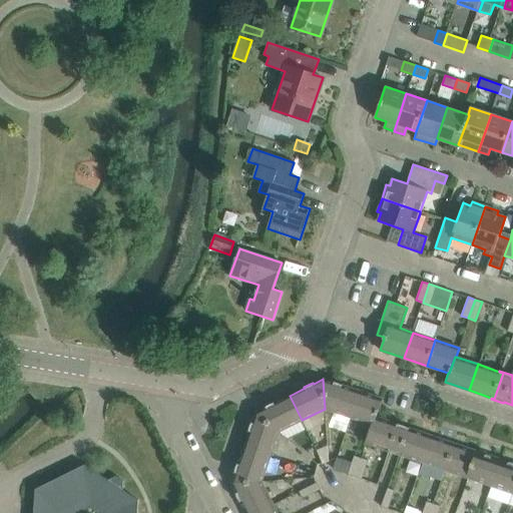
[(350,417),(359,391),(343,386),(343,385),(334,381),(334,382),(323,379),(325,409),(350,417)]
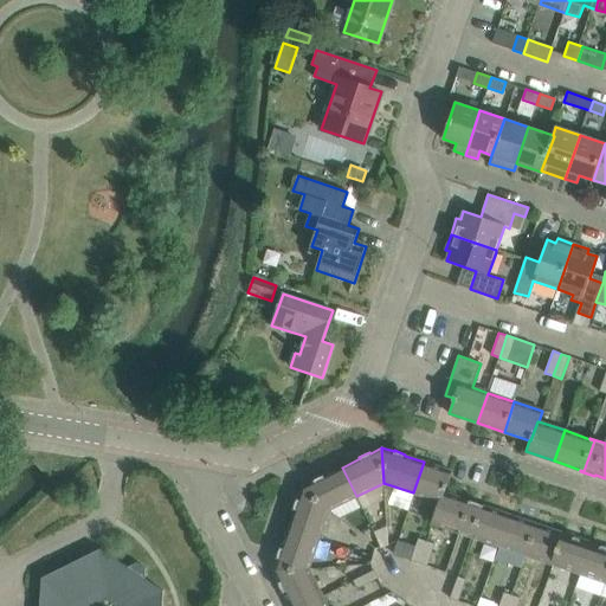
[(444,492),(452,471),(424,462),(413,492),(439,501),(440,502),(443,492),(444,492)]
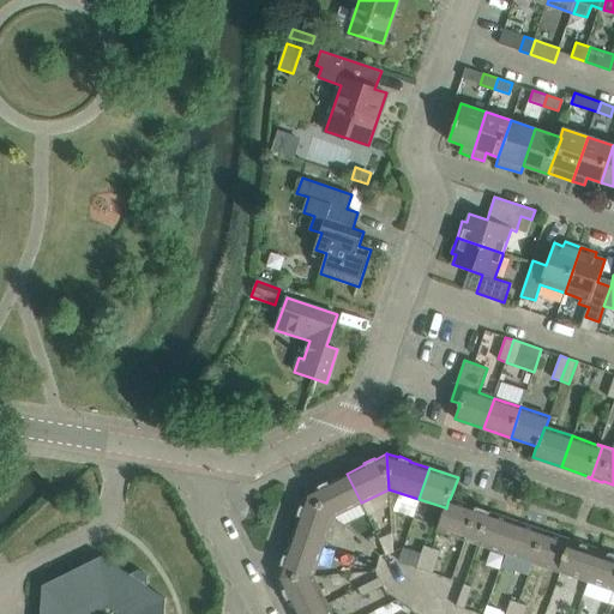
[(361,503),(347,474),(329,482),(327,481),(318,486),(318,487),(306,493),(332,517),(361,503)]
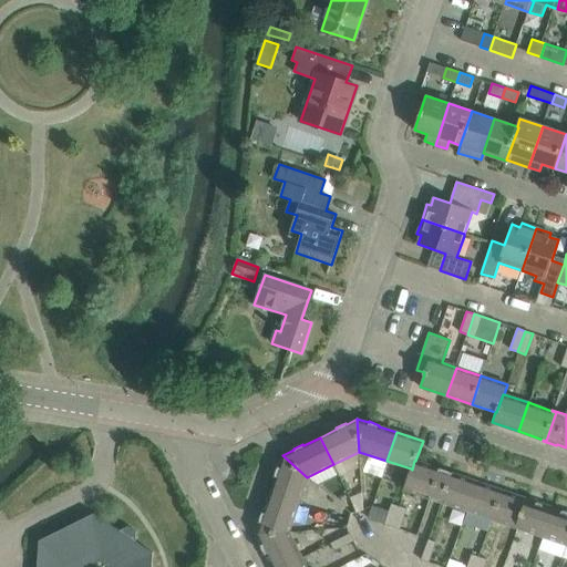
[(298,504),(307,477),(282,455),(279,466),(278,466),(275,476),(276,477),(269,494),(298,504)]
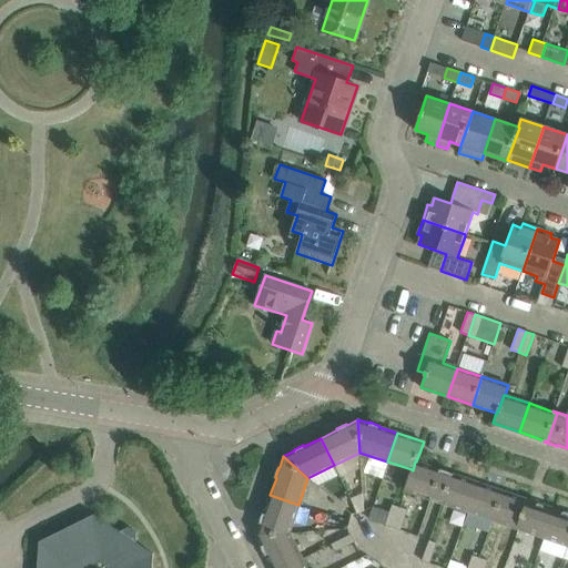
[(440,503),(450,474),(453,475),(454,474),(439,468),(439,469),(416,462),(415,462),(413,470),(412,469),(404,490),(429,498),(429,499),(443,505),(444,504),(440,503)]
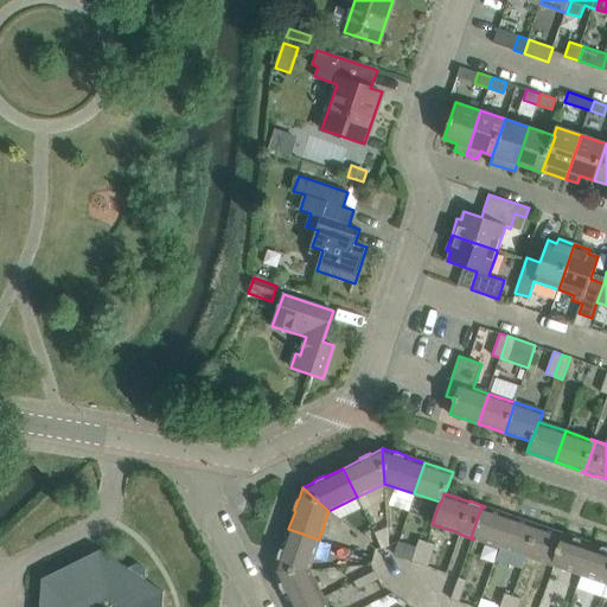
[(510,516),(484,508),(481,506),(471,537),(474,538),(499,547),(510,516)]
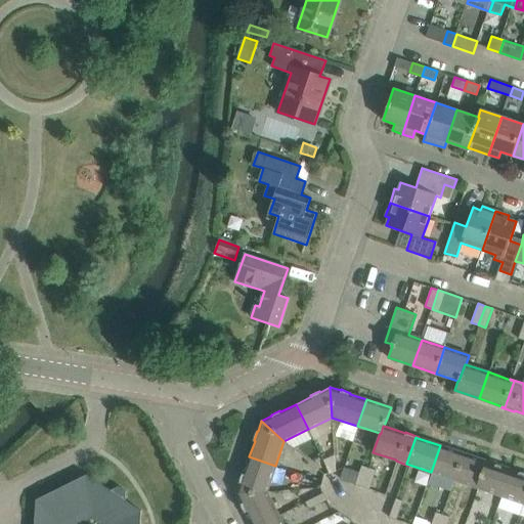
[(455,480),(464,453),(440,445),(431,472),(455,480)]
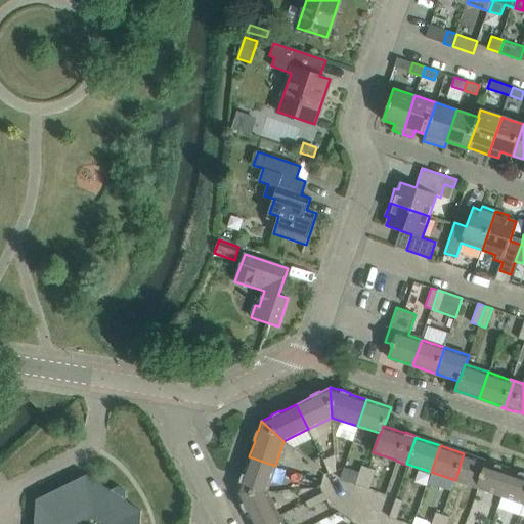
[(478,488),(487,462),(464,453),(455,480),(478,488)]
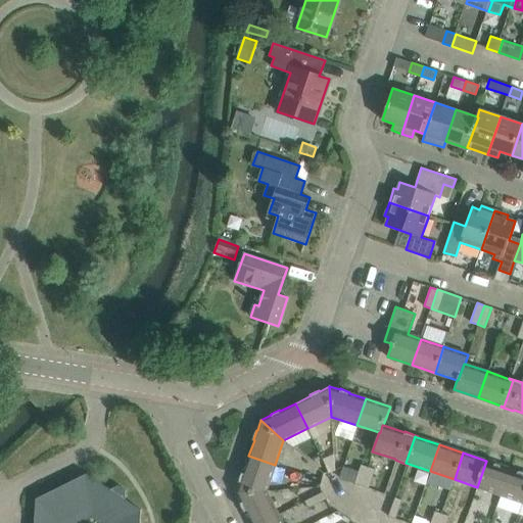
[(267,490),(275,465),(248,456),(243,472),(242,472),(239,481),(240,482),(236,492),(267,490)]
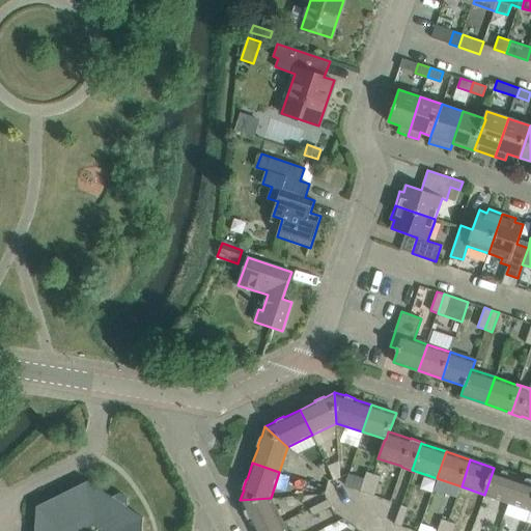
[(508,502),(518,476),(494,468),(484,495),(508,502)]
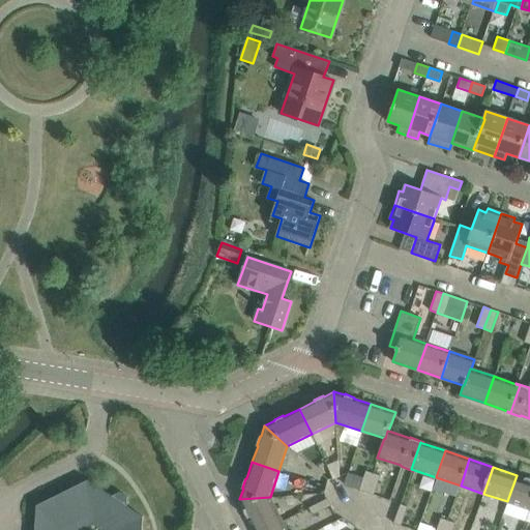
[(366,492),(374,473),(366,470),(359,490),(366,492)]
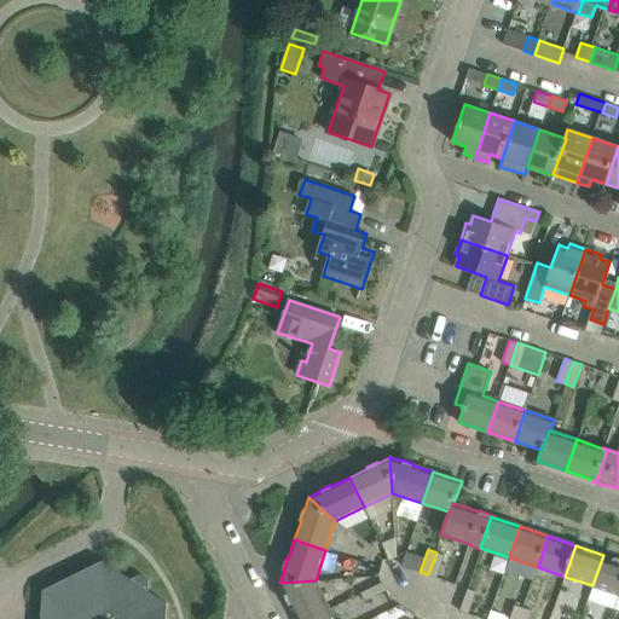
[(350,551),(347,557),(362,562),(364,556),(350,551)]
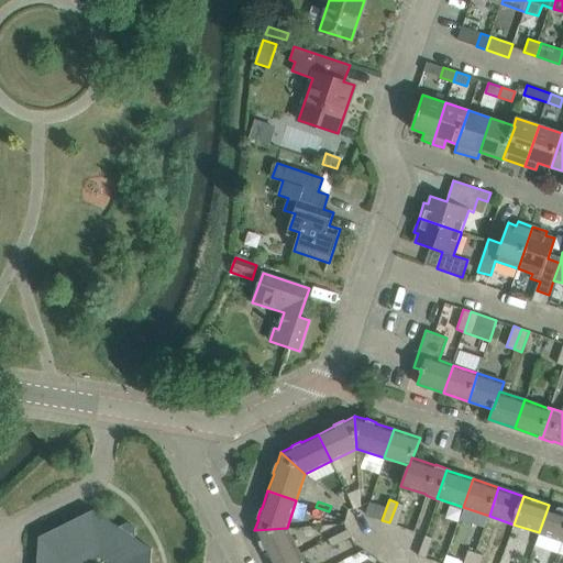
[(397,526),(404,505),(397,503),(389,522),(397,526)]
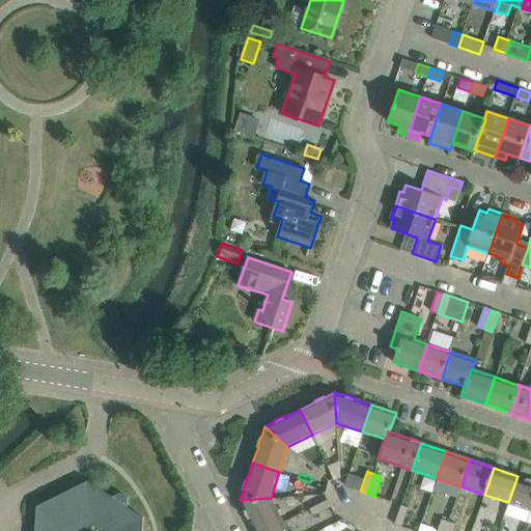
[(530,509),(530,480),(518,476),(508,502),(530,509)]
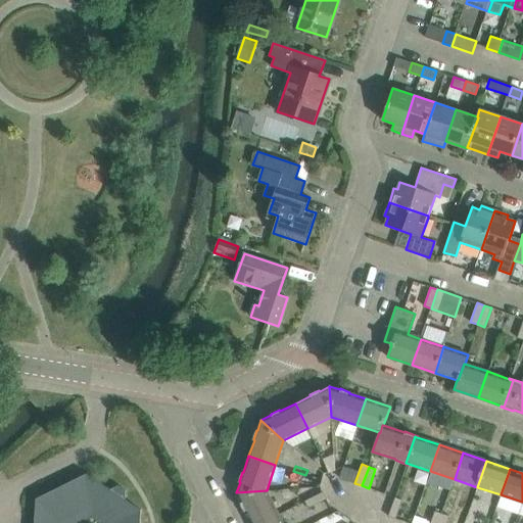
[(140,522),(141,510),(125,498),(126,490),(119,485),(110,489),(87,473),(36,498),(34,522),(140,522)]
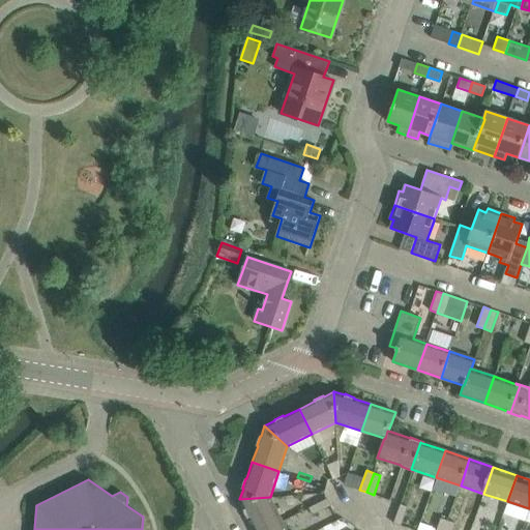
[(305,510),(310,508),(327,499),(324,493),(303,496),(298,499),(305,510)]
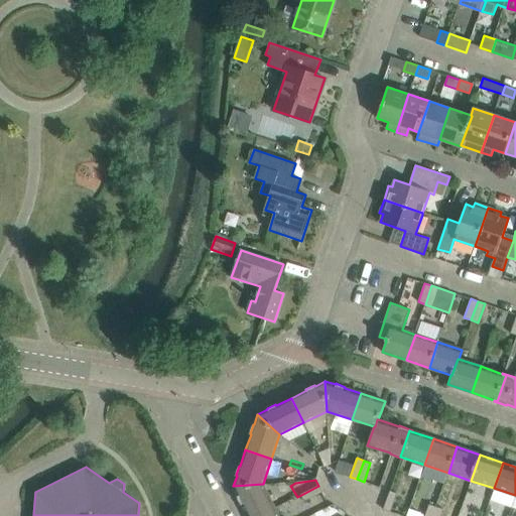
[(256,515),(274,507),(263,484),(233,486),(238,496),(237,496),(241,505),(242,504),(248,515),(256,515)]
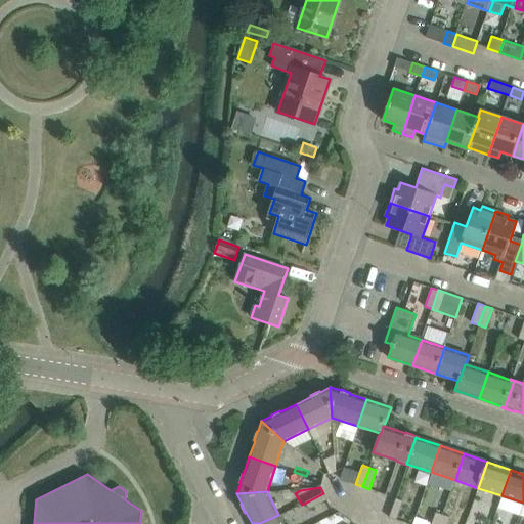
[(309,509),(326,499),(323,493),(306,503),(309,509)]
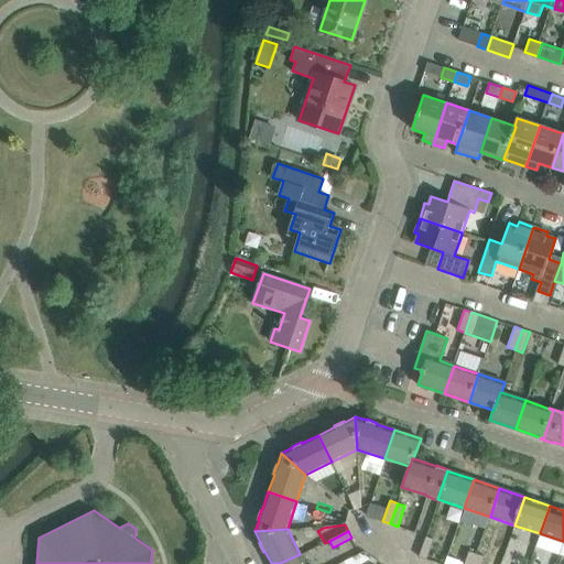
[(426,560),(434,539),(426,537),(419,556),(426,560)]
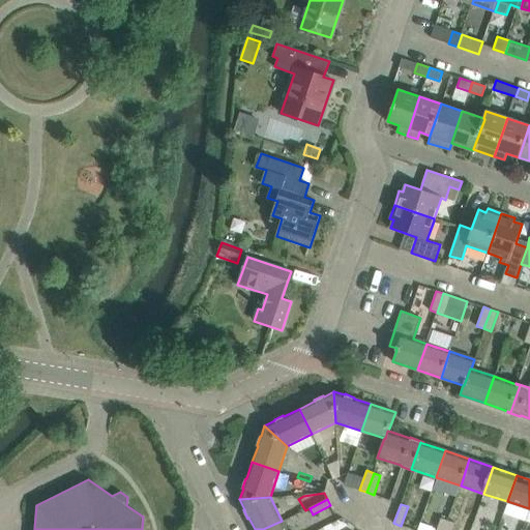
[(444,529),(447,520),(440,518),(436,529),(444,529)]
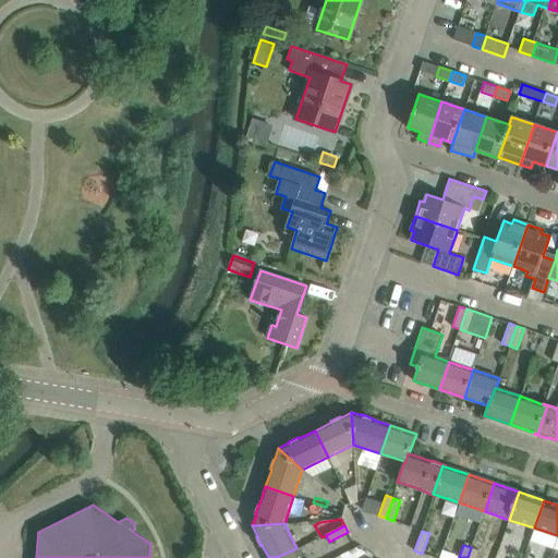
[(475,557),(478,550),(471,547),(468,557),(475,557)]
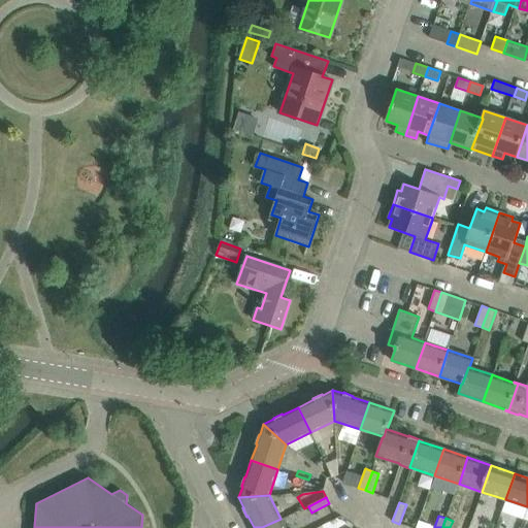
[(285,527),(281,519),(262,527),(285,527)]
